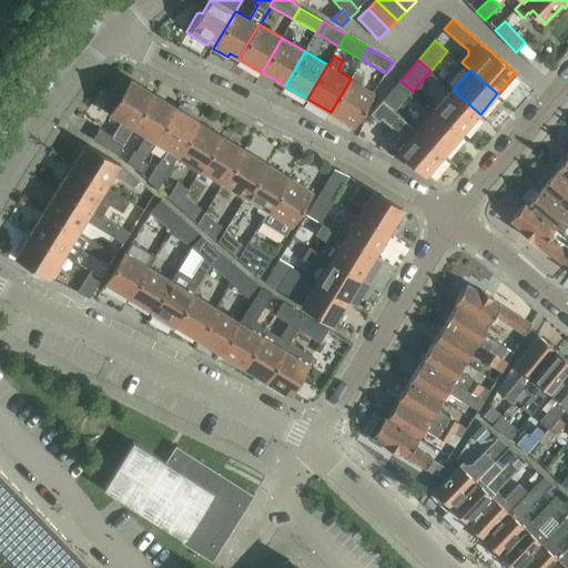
[(102,128),(94,140),(119,154),(134,128),(155,94),(132,80),(131,82),(125,79),(122,80),(107,104),(108,108),(113,111),(111,113),(124,121),(114,137),(102,128)]
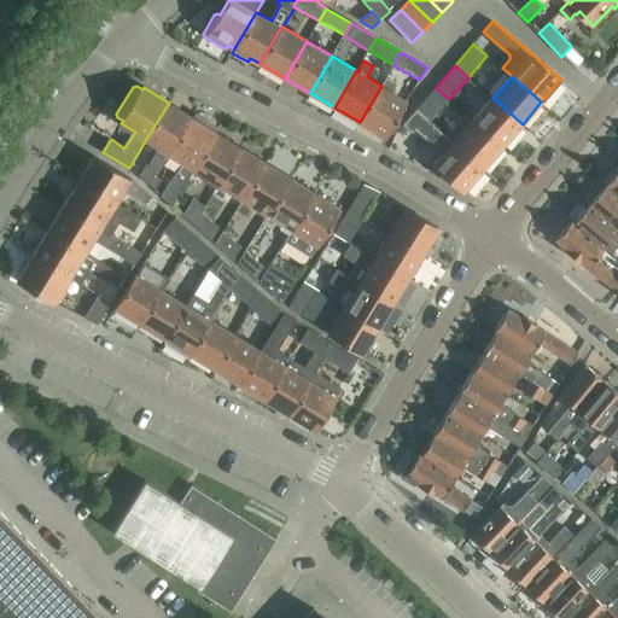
[(382,86),(360,122),(386,138),(408,100),(382,86)]
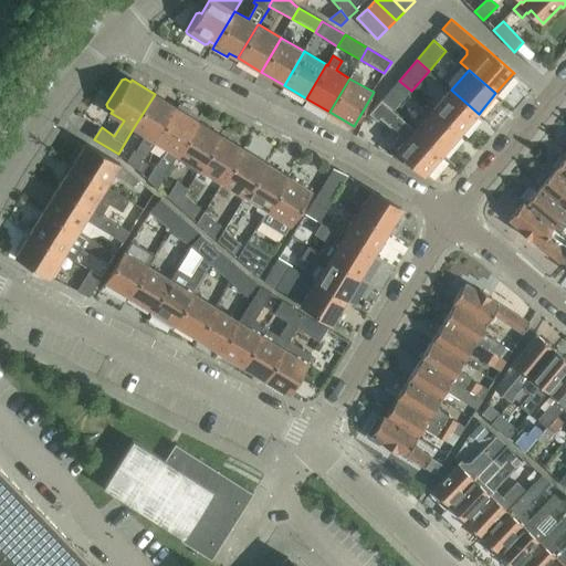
[(399,81),(384,97),(396,108),(411,91),(399,81)]
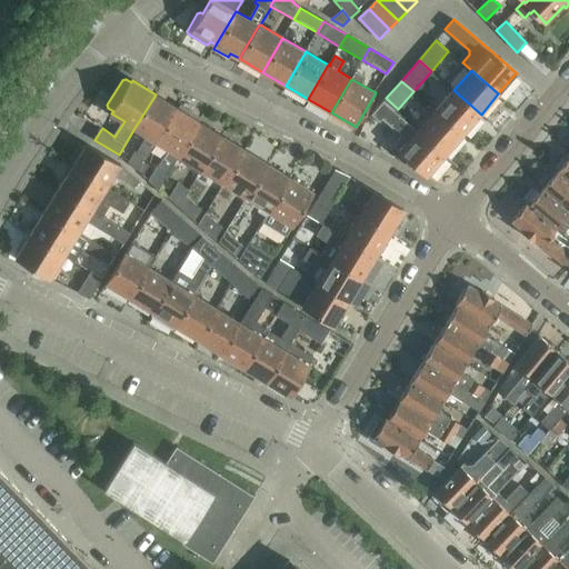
[(453,90),(436,111),(463,135),(481,115),(453,90)]
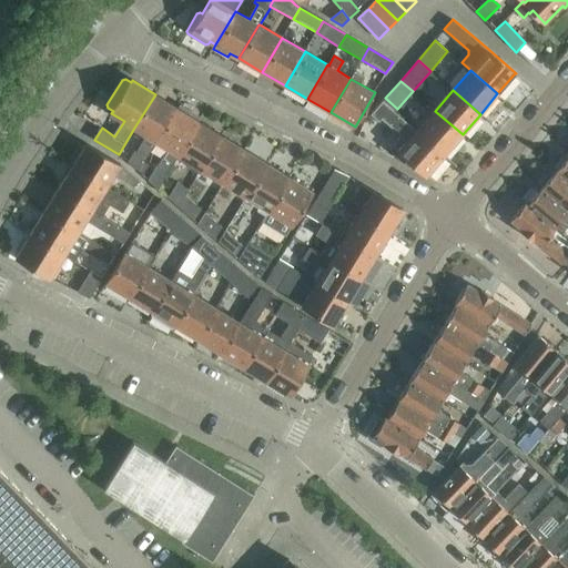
[(135,149),(128,161),(138,170),(153,144),(154,145),(156,141),(178,109),(155,94),(134,128),(146,135),(145,139),(144,138),(137,150),(135,149)]
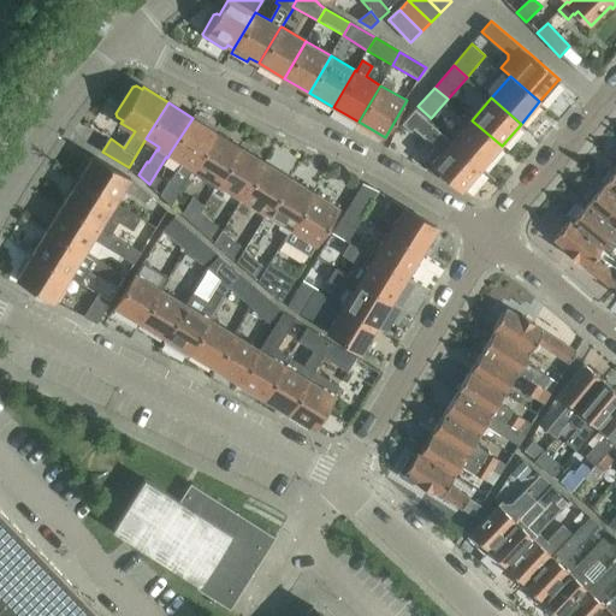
[(415,110),(403,124),(413,132),(416,129),(433,143),(434,149),(426,158),(430,160),(433,165),(463,190),(483,167),(454,142),(415,110)]
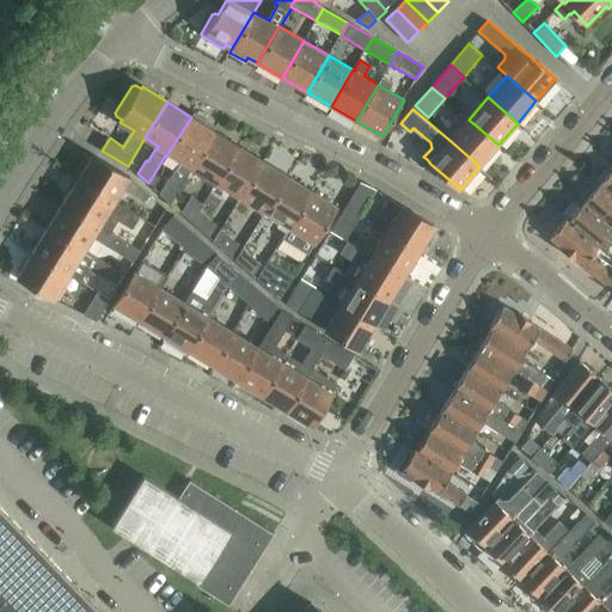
[(170,178),(160,194),(171,203),(182,185),(194,167),(215,132),(204,124),(207,121),(194,112),(191,117),(169,152),(181,159),(170,178)]
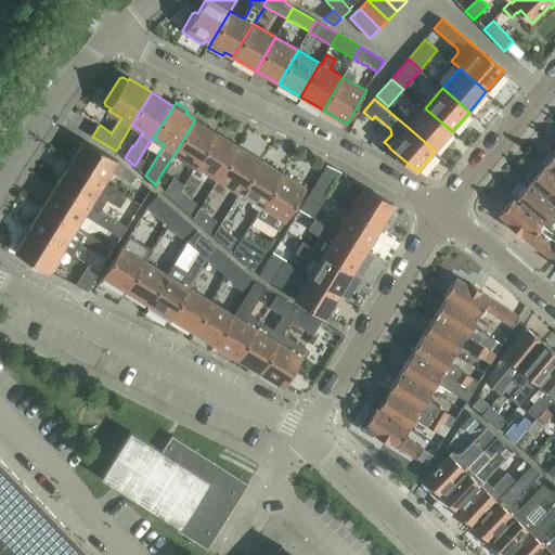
[(425,108),(409,128),(435,151),(452,131),(425,108)]
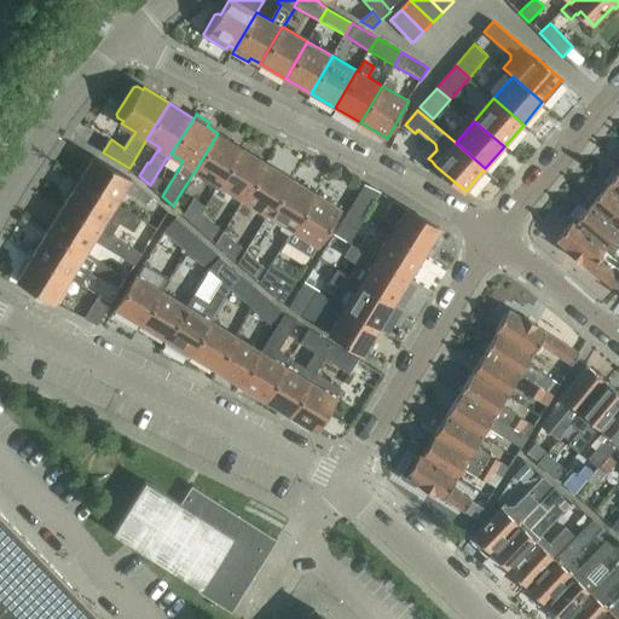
[(218,133),(196,169),(209,178),(207,181),(218,189),(220,185),(243,149),(218,133)]
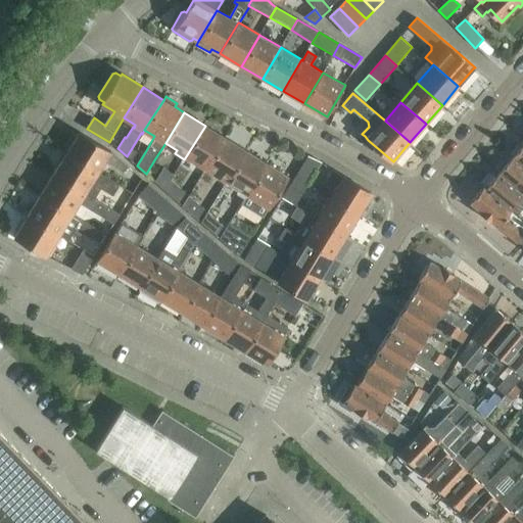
[(205,126),(186,156),(206,169),(226,139),(205,126)]
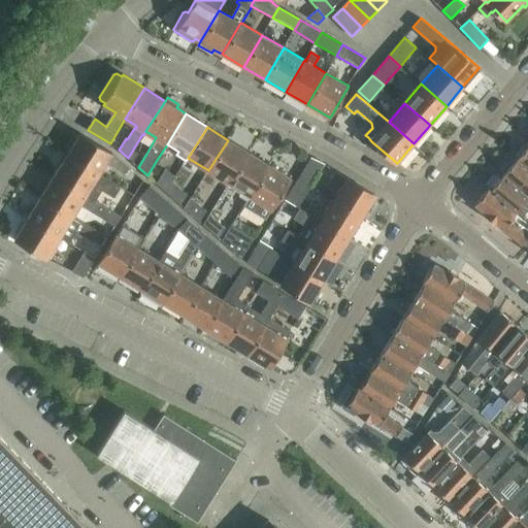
[(83,133),(69,155),(99,173),(105,162),(123,172),(127,165),(114,153),(83,133)]
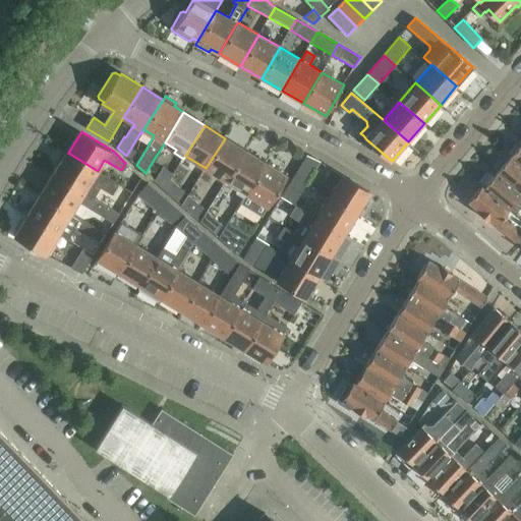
[(225,138),(206,168),(227,181),(245,151),(225,138)]
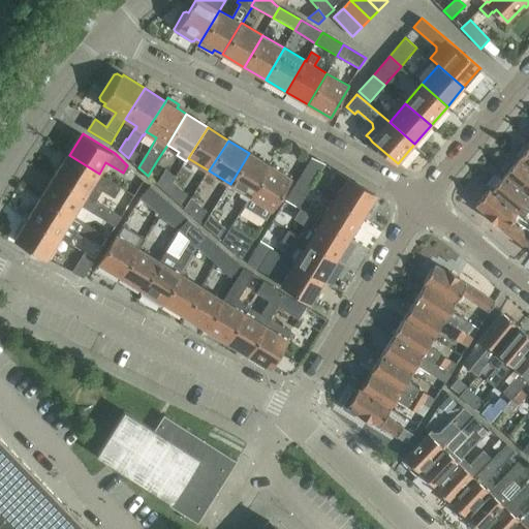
[(528,146),(519,159),(528,167),(528,146)]
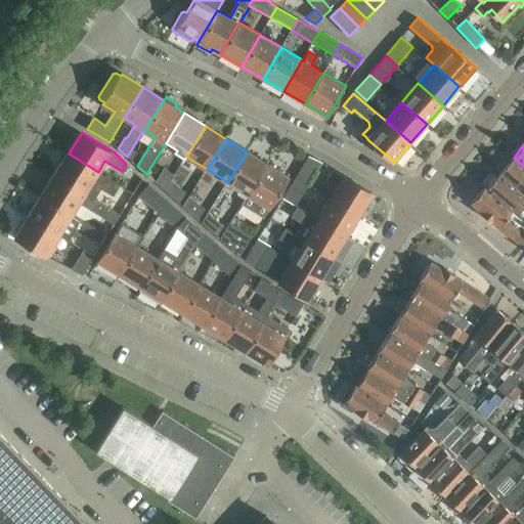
[(247,151),(228,182),(249,195),(267,165),(247,151)]
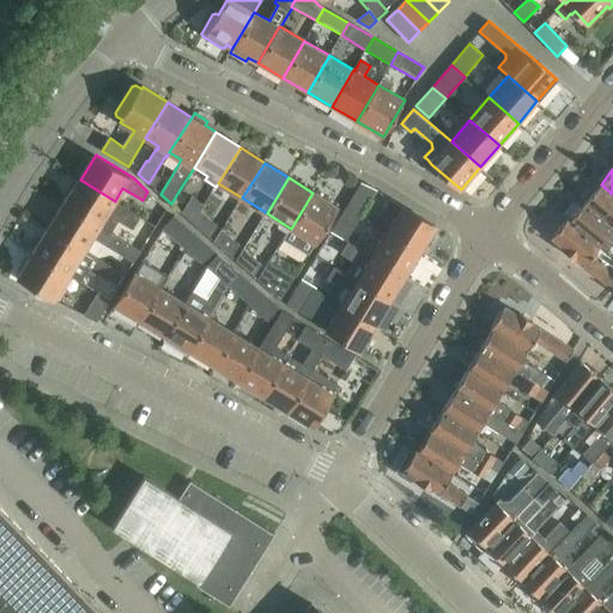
[(80,180),(65,204),(102,226),(102,228),(110,232),(117,220),(132,230),(140,217),(115,201),(80,180)]
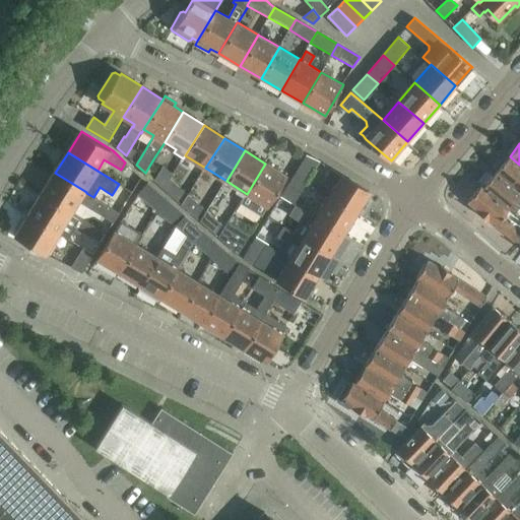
[(306,156),(295,175),(307,183),(320,163),(306,156)]
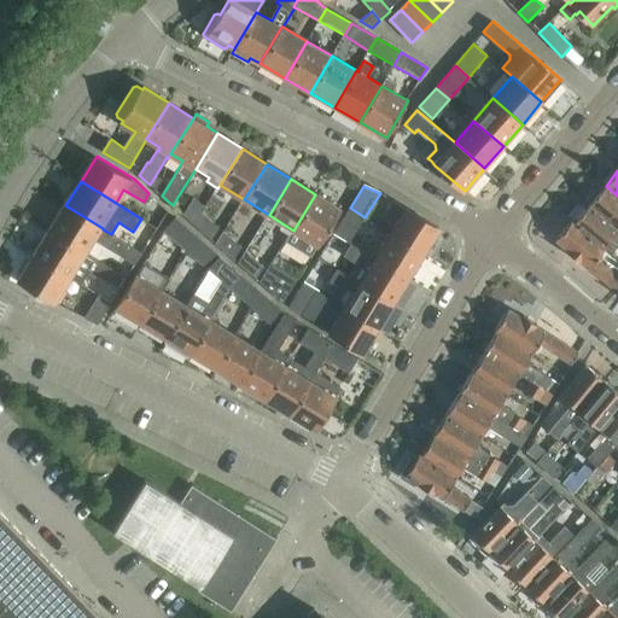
[(617,196),(606,186),(589,204),(617,227),(617,196)]
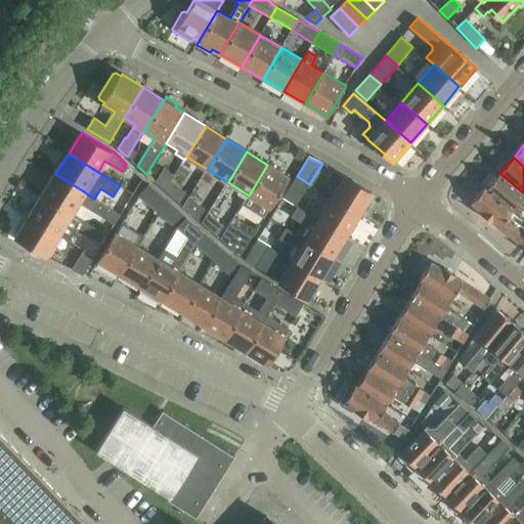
[(249,195),(243,205),(264,218),(270,209),(289,178),(267,165),(249,195)]
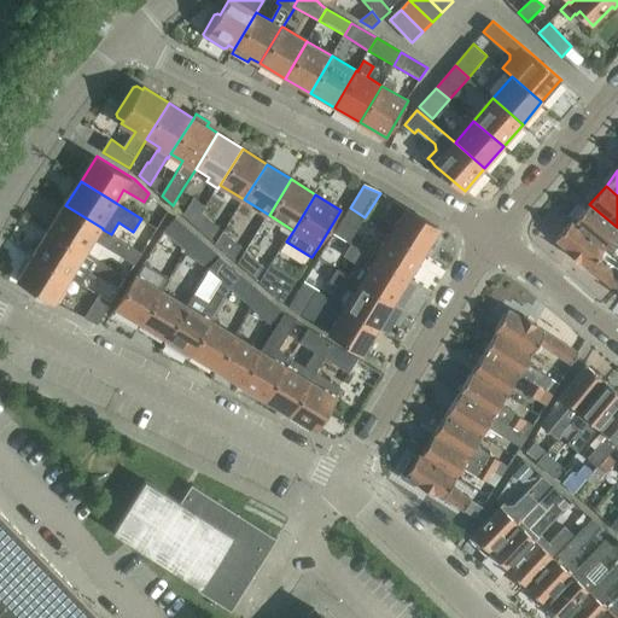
[(193,199),(184,215),(196,226),(203,213),(207,207),(193,199)]
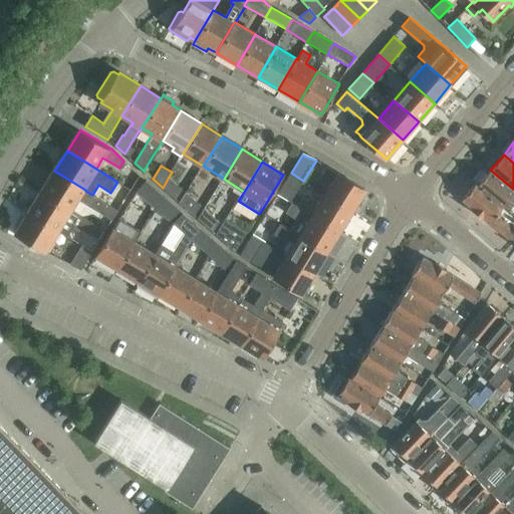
[(326,167),(321,176),(332,182),(324,194),(353,212),(366,191),(326,167)]
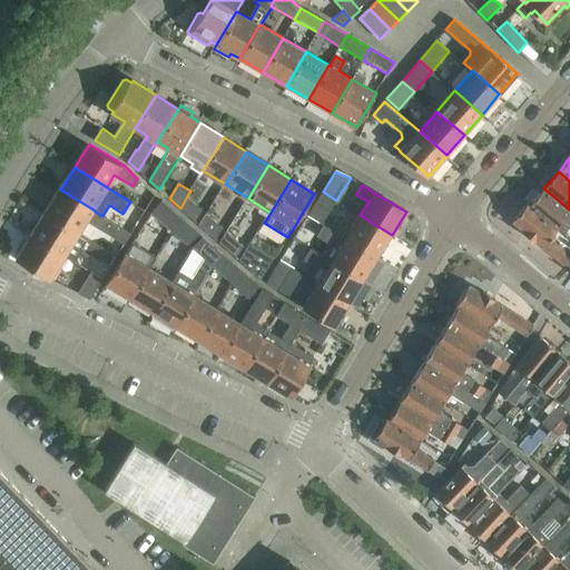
[(569,209),(543,188),(529,204),(559,228),(563,233),(569,225),(569,209)]
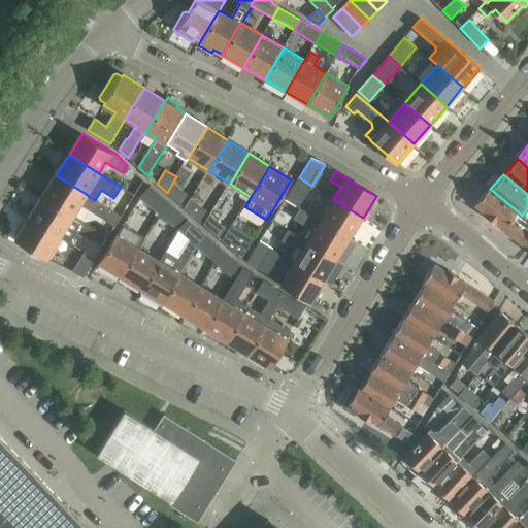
[(56,175),(43,196),(74,216),(81,205),(116,227),(122,217),(95,200),(88,196),(88,195),(56,175)]
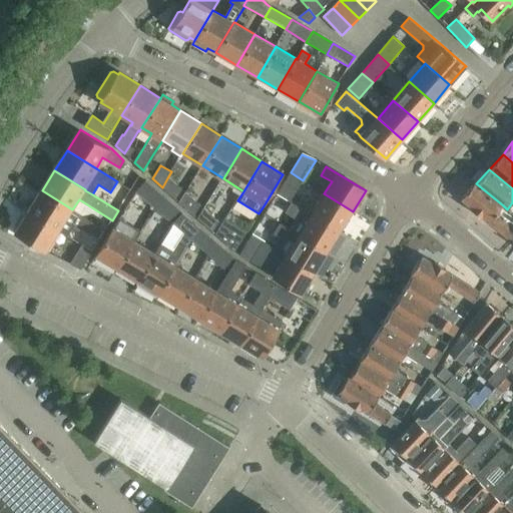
[(291,172),(278,193),(290,200),(303,180),(291,172)]
